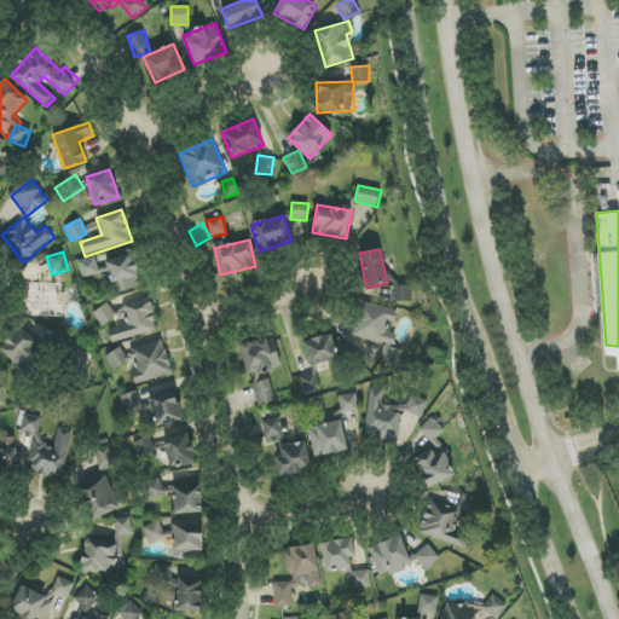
[(142,287),(134,255),(106,261),(114,294),(142,287)]
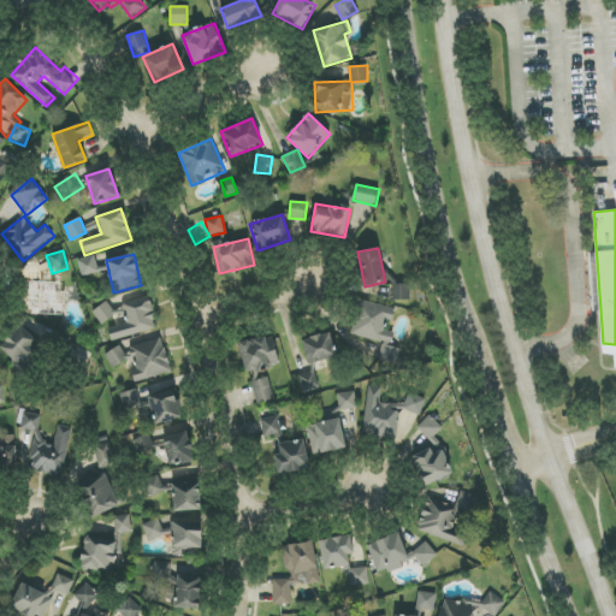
[(82,277),(99,272),(94,255),(77,260),(82,277)]
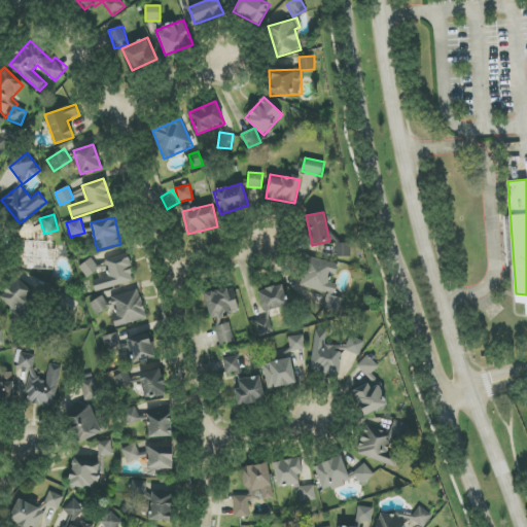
[(336,257),(350,256),(350,243),(336,244),(336,257)]
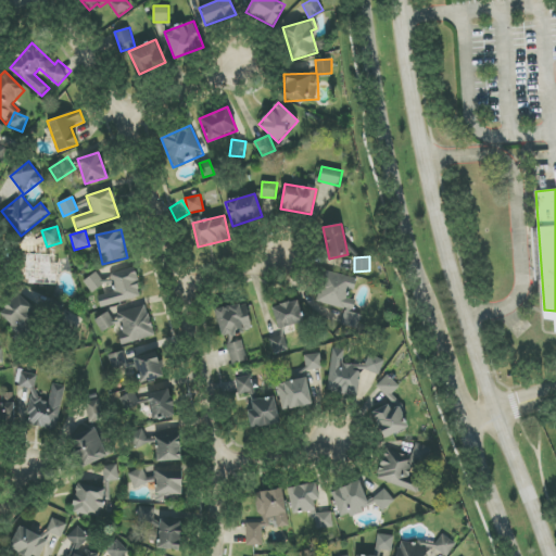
[(98,297),(101,307),(141,297),(134,267),(111,274),(115,291),(98,297)]
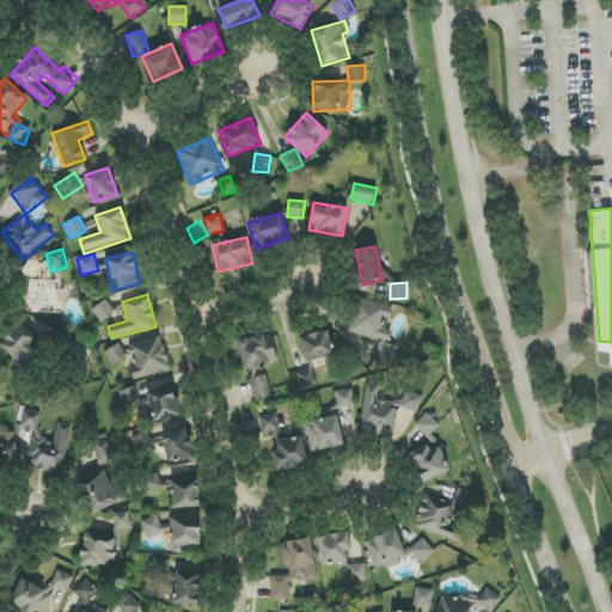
[(393,307),(359,299),(349,337),(379,346),(375,359),(393,363),(398,347),(389,344),(392,331),(381,329),(385,317),(390,319),(393,307)]
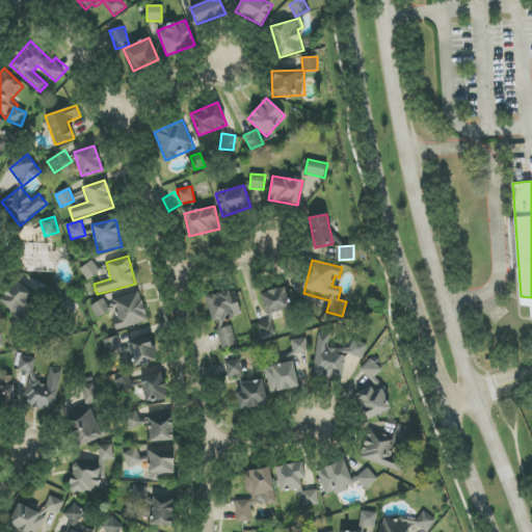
[(87,281),(100,272),(91,261),(80,269),(87,281)]
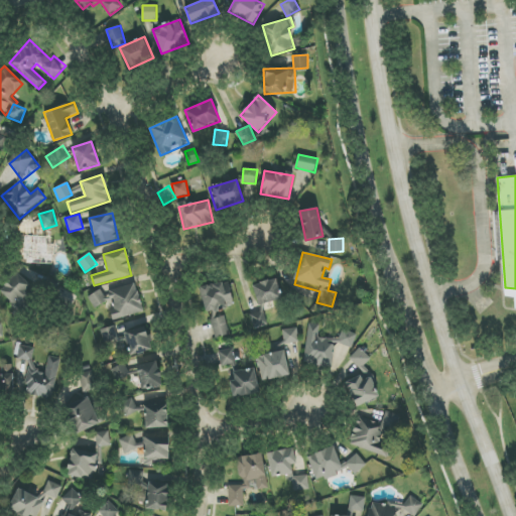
[(0,295),(0,298),(23,310),(36,284),(13,272),(0,295)]
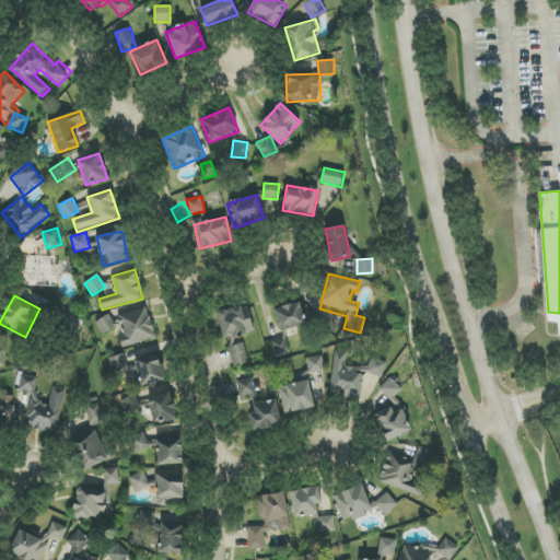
[(279,330),(305,326),(302,303),(275,308),(279,330)]
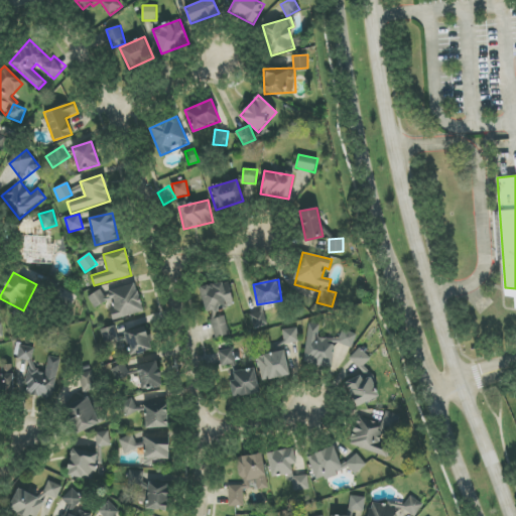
[(234,305),(229,280),(200,287),(206,311),(234,305)]
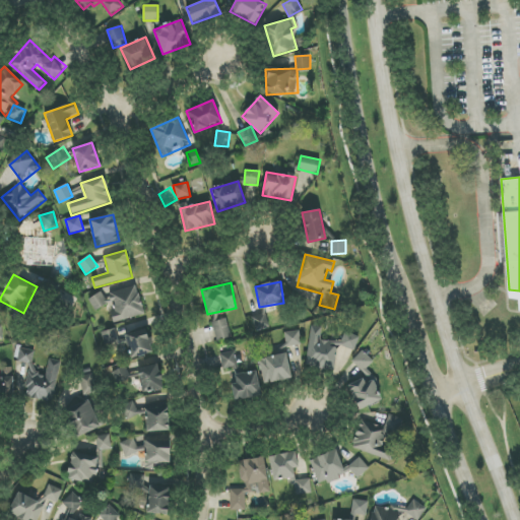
[(115,322),(144,315),(137,285),(89,298),(92,310),(111,305),(115,322)]
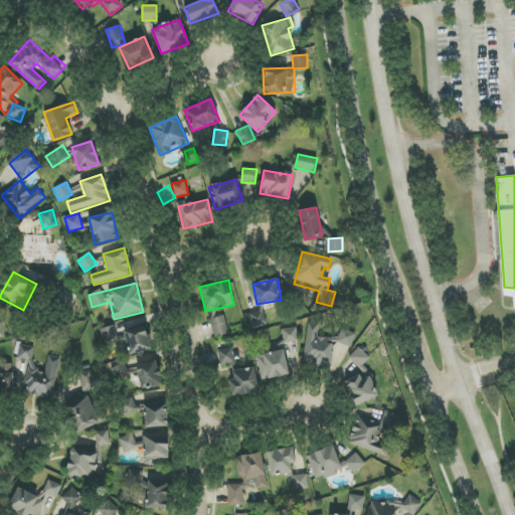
[(249,316),(252,329),(267,325),(264,312),(249,316)]
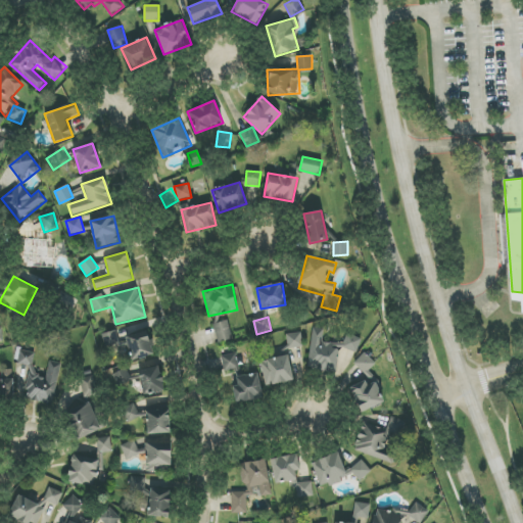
[(218,343),(233,339),(228,321),(214,324),(218,343)]
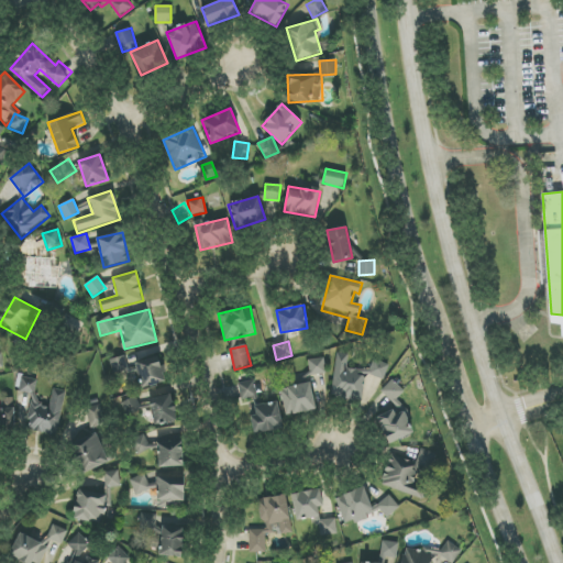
[(365,376),(386,377),(387,362),(371,361),(370,367),(348,365),(349,354),(335,353),(332,398),(363,400),(365,376)]
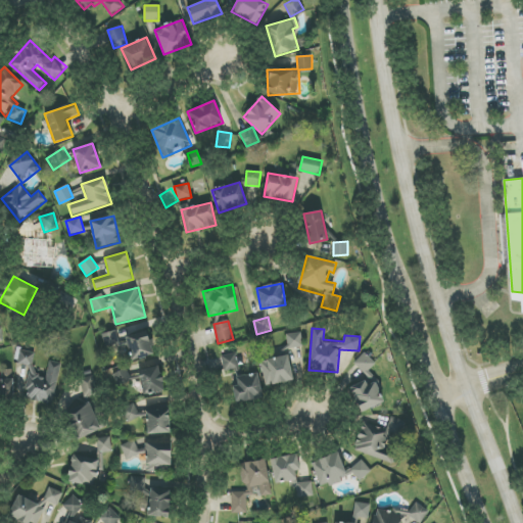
[(101,334),(105,347),(121,343),(116,330),(101,334)]
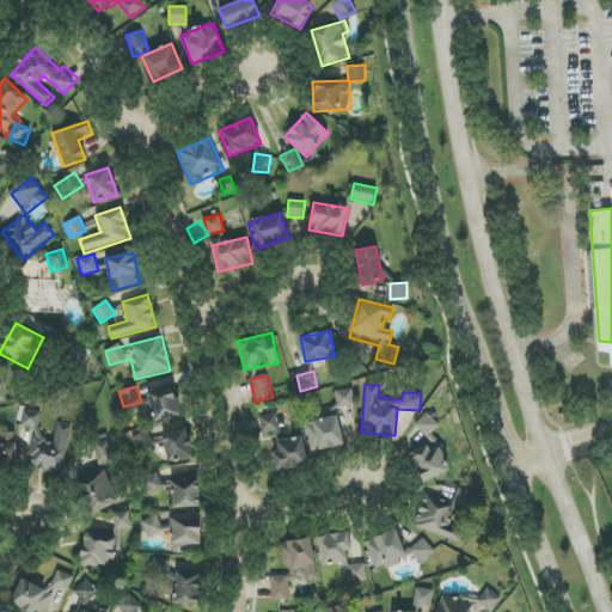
[(153,422),(179,416),(175,389),(148,393),(153,422)]
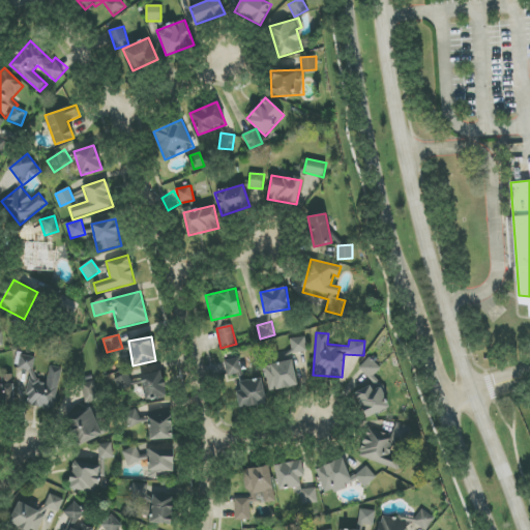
[(305,336),(290,340),(292,354),(307,351),(305,336)]
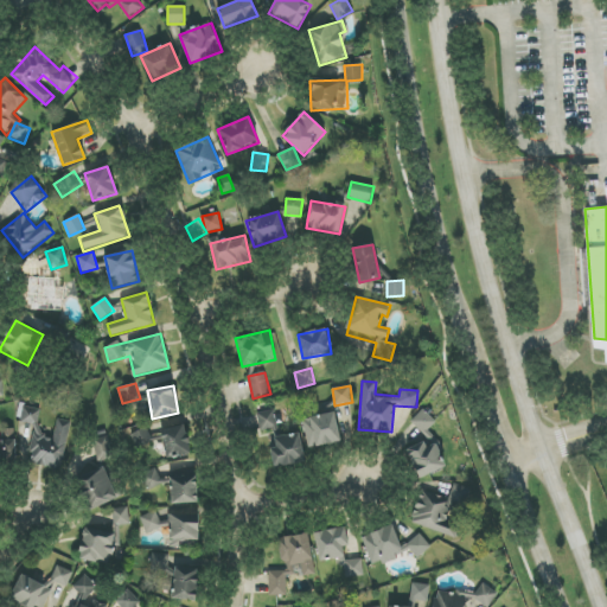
[(62,470),(70,422),(57,420),(53,439),(38,435),(43,410),(24,407),(20,423),(36,426),(29,464),(62,470)]
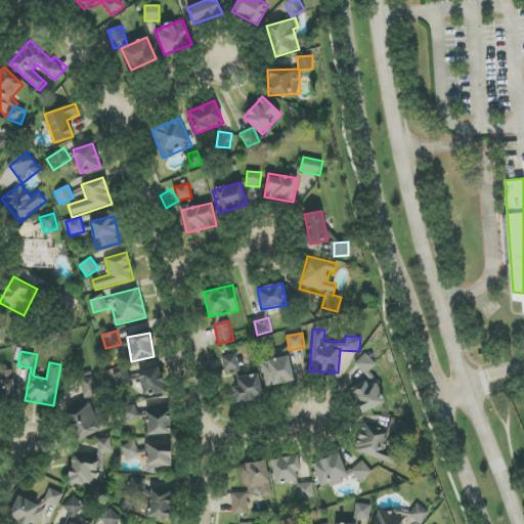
[(294,383),(291,357),(263,360),(265,386),(294,383)]
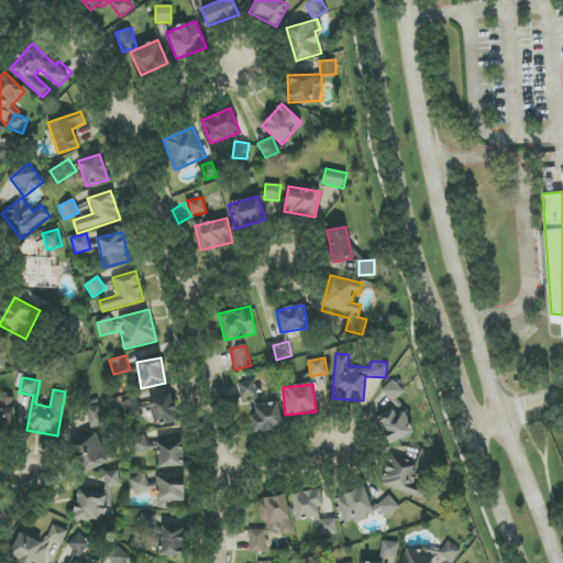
[(148,399),(155,427),(177,421),(172,394),(148,399)]
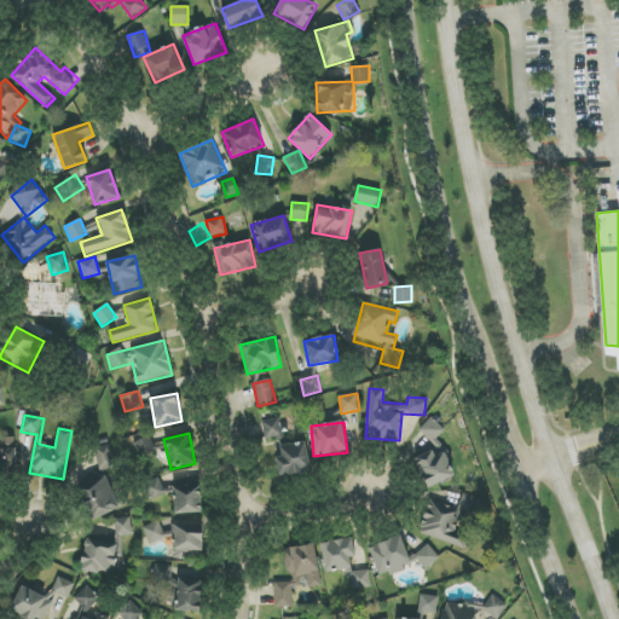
[(155,451),(156,458),(166,457),(165,445),(155,446),(152,435),(132,439),(134,453),(155,451)]
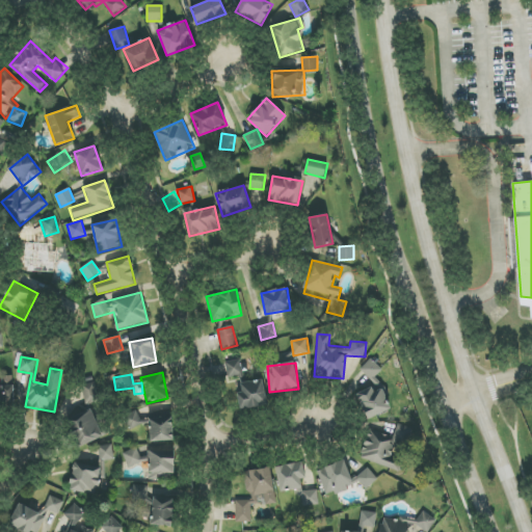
[(2,386),(0,384),(0,408),(15,408),(14,376),(2,376),(2,386)]
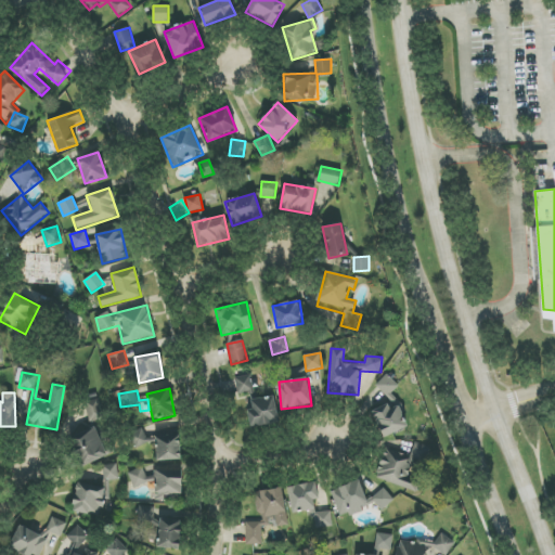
[(252,400),(253,410),(247,410),(249,426),(279,423),(275,397),(252,400)]
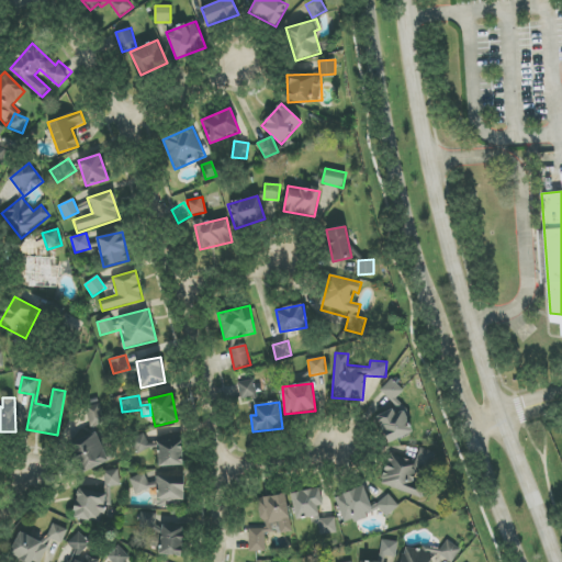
[(104,425),(100,404),(86,407),(90,428),(104,425)]
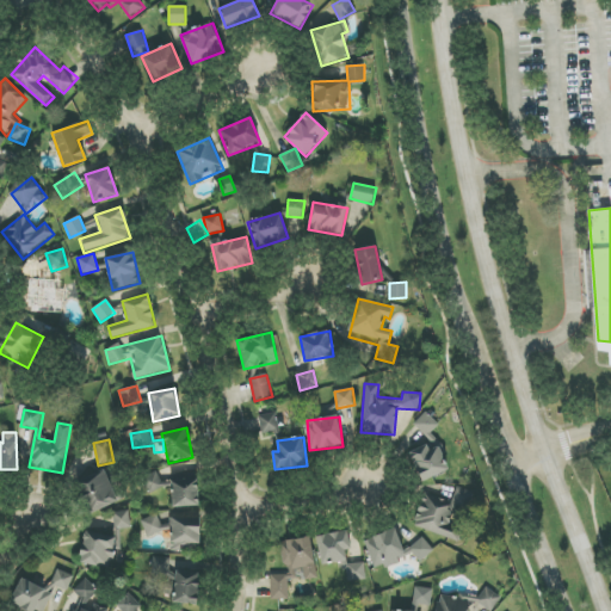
[(409,452),(421,482),(449,470),(439,448),(429,452),(426,445),(409,452)]
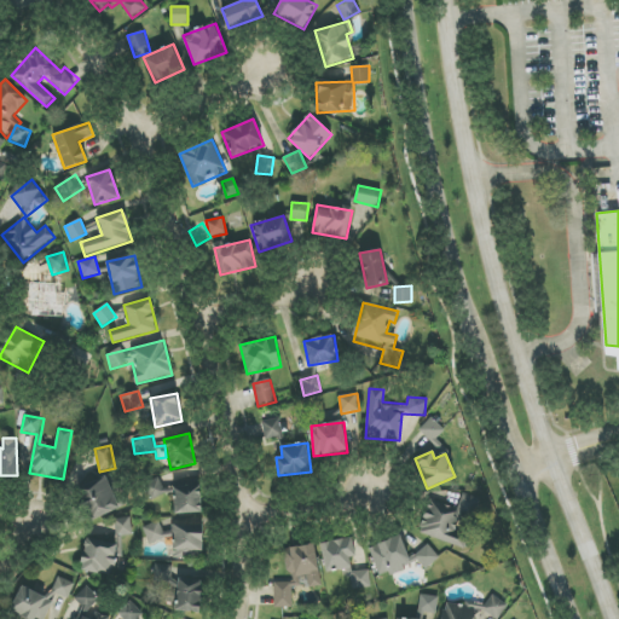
[(79,490),(93,520),(120,508),(106,478),(79,490)]
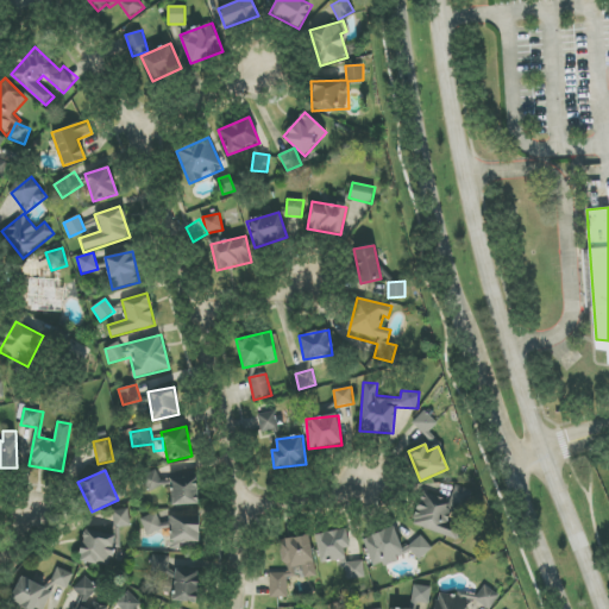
[(173,506),(199,504),(198,478),(171,478),(173,506)]
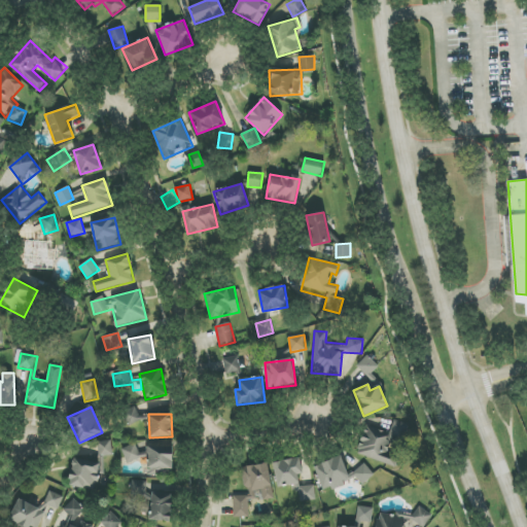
[(357,454),(396,467),(400,455),(388,451),(393,436),(403,440),(408,424),(394,420),(389,433),(366,426),(357,454)]
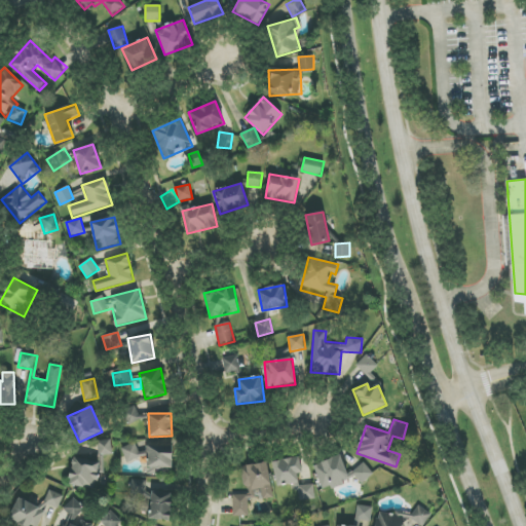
[(99,456),(112,454),(111,440),(98,441),(99,456)]
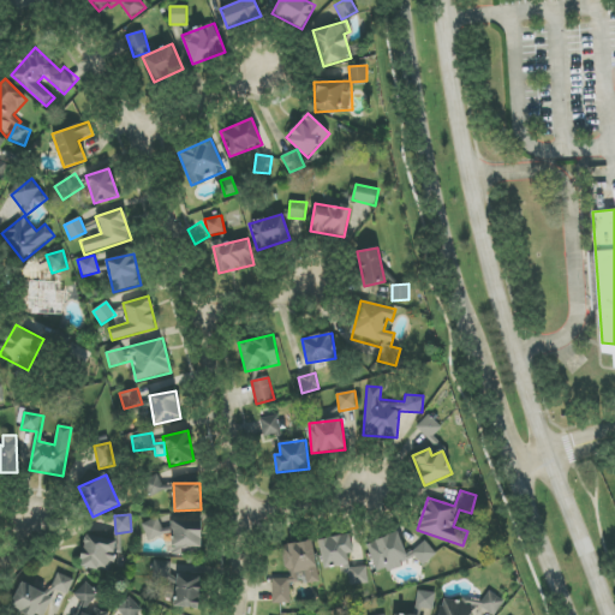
[(145,538),(163,535),(160,519),(142,523),(145,538)]
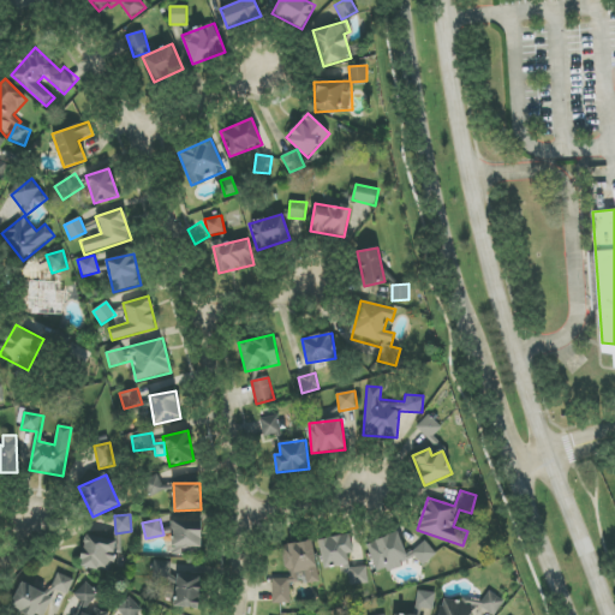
[(172,554),(202,555),(202,523),(172,521),(172,554)]
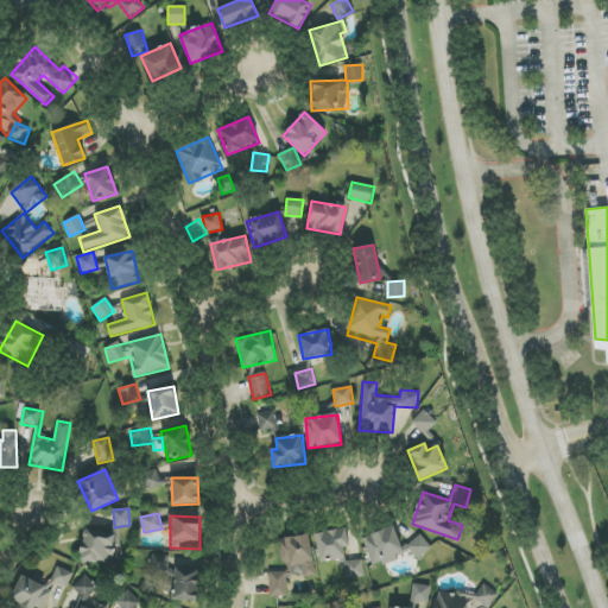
[(404,556),(393,526),(362,538),(373,567),(404,556)]
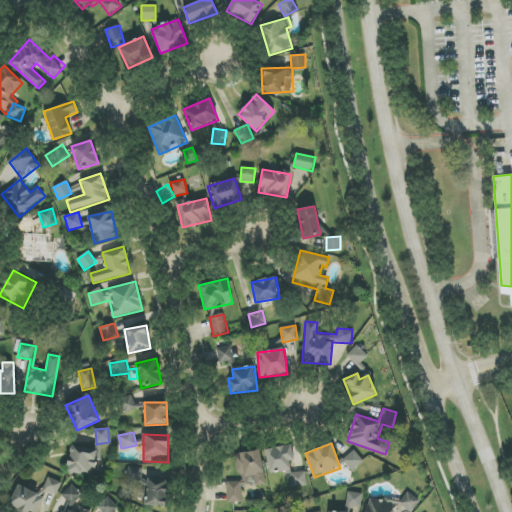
[(265,450),(270,474),(287,470),(291,488),(307,485),(304,471),(292,473),(290,462),(294,461),(291,444),(265,450)]
